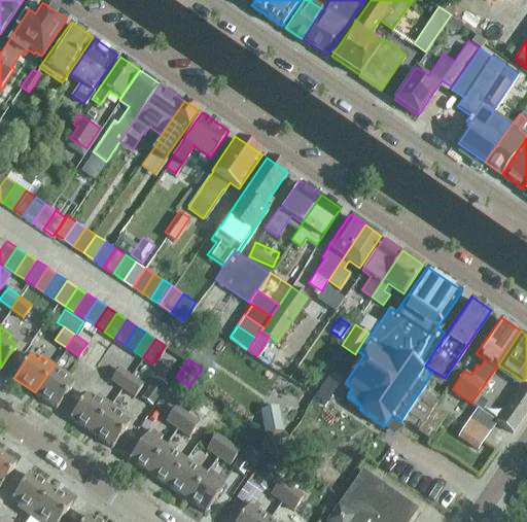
[(55,364),(35,392),(56,407),(73,383),(65,377),(67,374),(55,364)]
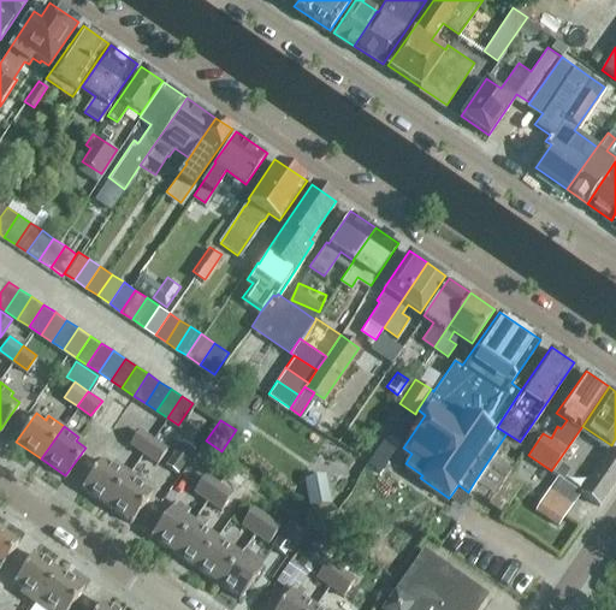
[(143,451),(153,436),(140,427),(129,442),(143,451)]
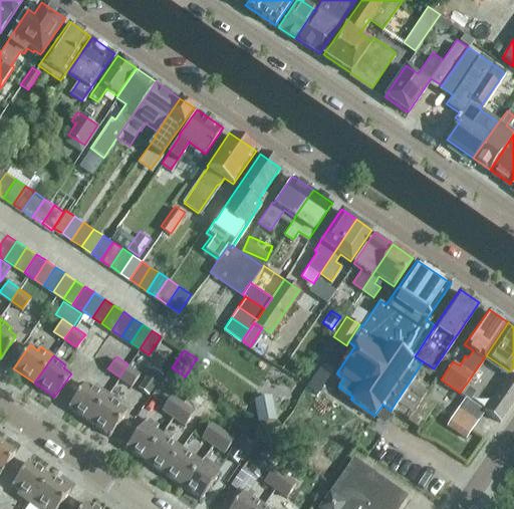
[(127,363),(119,376),(131,385),(139,371),(127,363)]
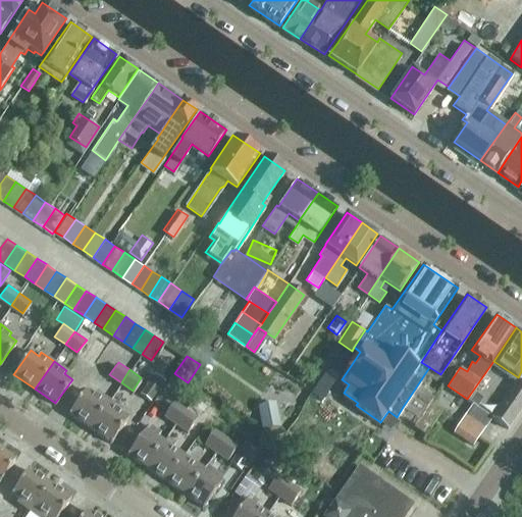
[(151,400),(165,379),(154,371),(140,393),(151,400)]
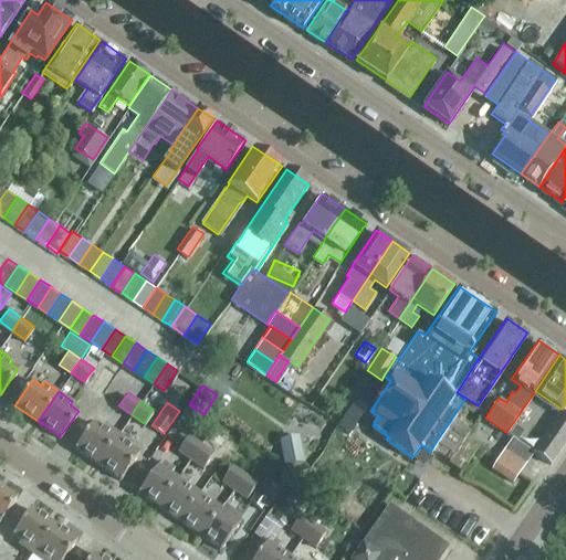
[(551,462),(565,439),(565,412),(562,410),(534,451),(551,462)]
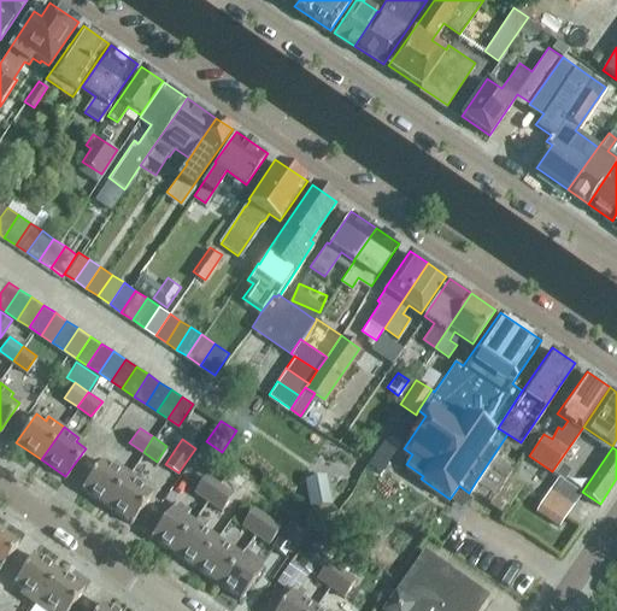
[(377,451),(368,464),(382,474),(391,462),(377,451)]
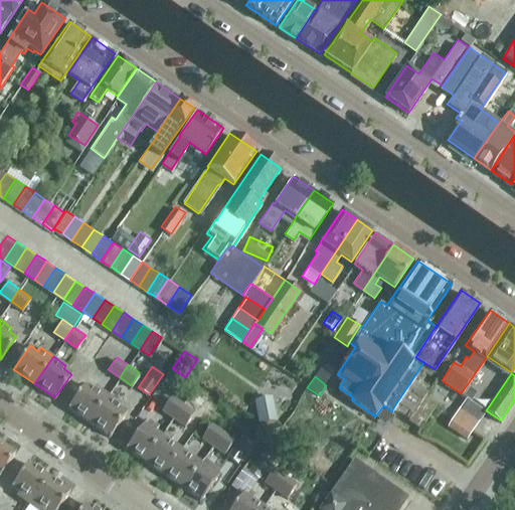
[(411,410),(421,395),(427,386),(413,377),(397,401),(411,410)]
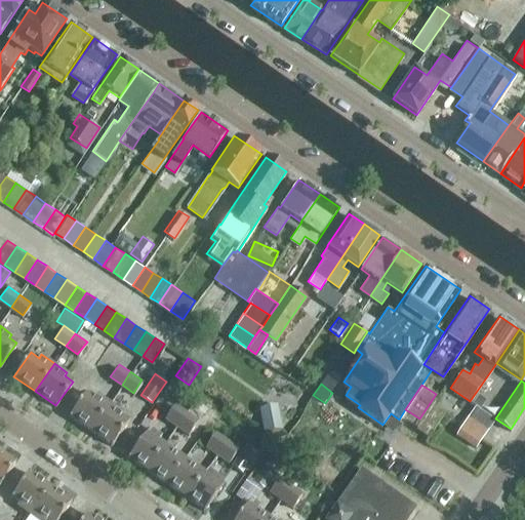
[(90,430),(110,402),(96,394),(94,397),(86,391),(70,414),(90,430)]
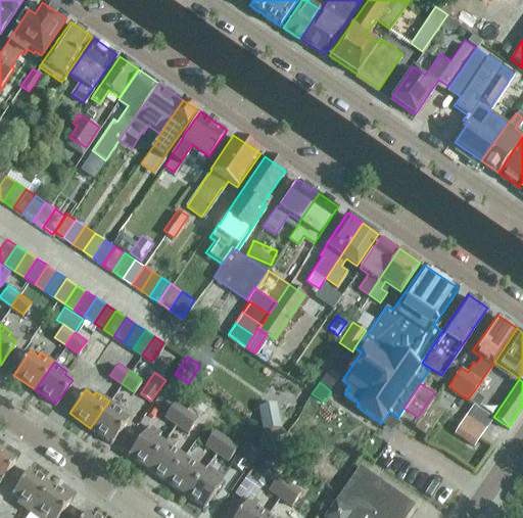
[(109,401),(90,428),(111,442),(128,419),(120,414),(123,410),(109,401)]
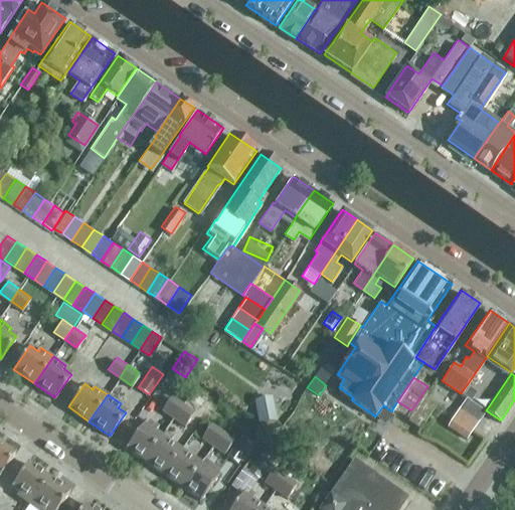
[(174,418),(184,403),(172,394),(162,409),(174,418)]
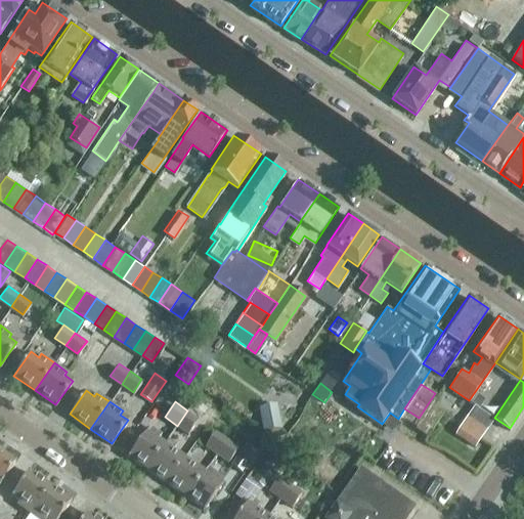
[(281,427),(276,402),(258,406),(263,431),(281,427)]
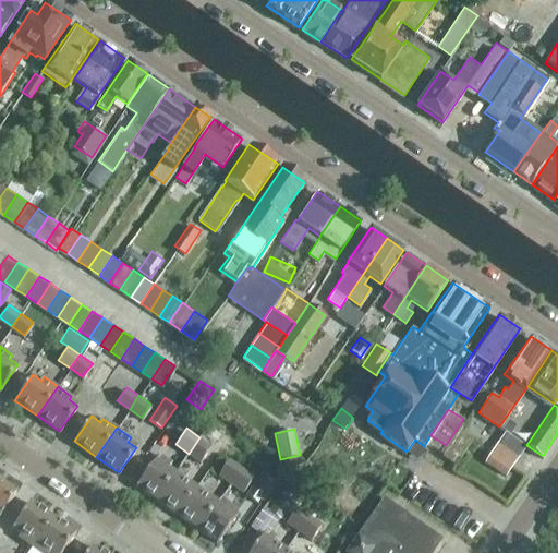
[(457,429),(446,445),(440,453),(453,461),(470,437),(457,429)]
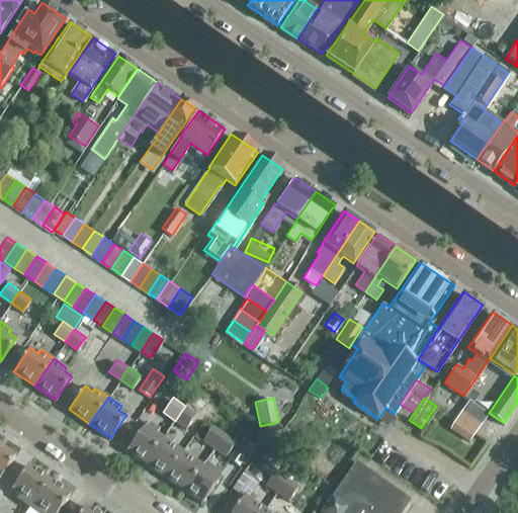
[(475,431),(487,412),(468,400),(456,420),(475,431)]
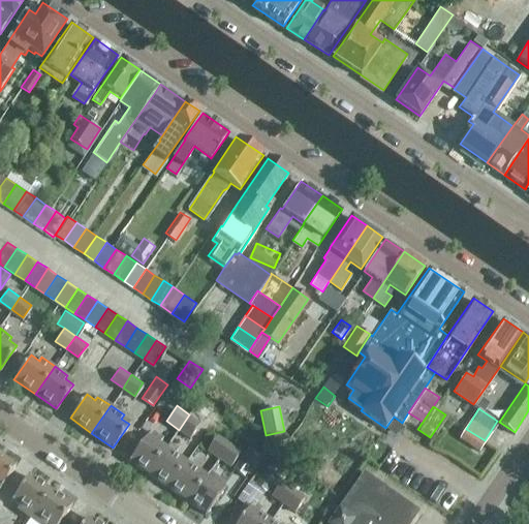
[(189,414),(179,430),(190,437),(200,422),(189,414)]
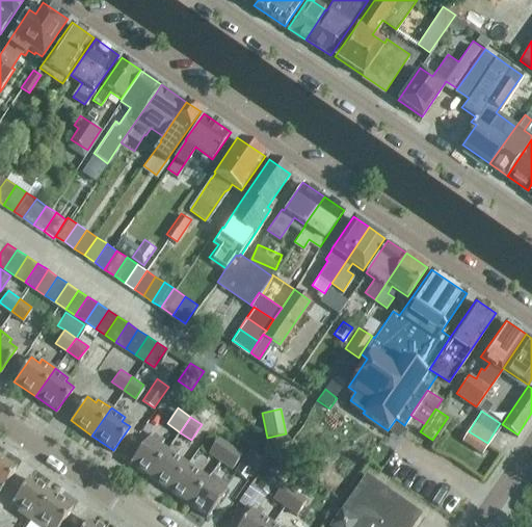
[(149,475),(167,449),(160,444),(163,440),(153,432),(149,437),(148,436),(130,462),(149,475)]
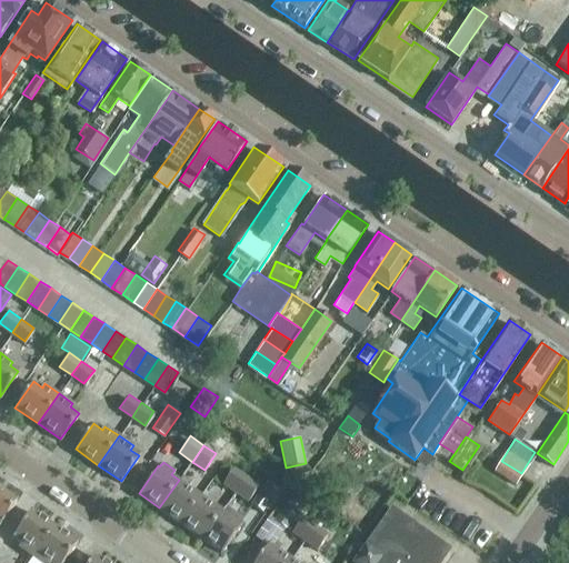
[(233,490),(245,473),(233,466),(222,482),(233,490)]
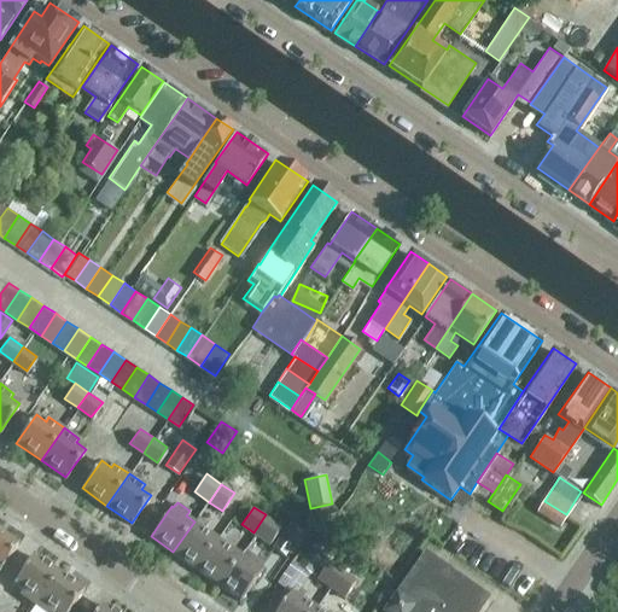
[(266,514),(254,532),(268,542),(281,525),(266,514)]
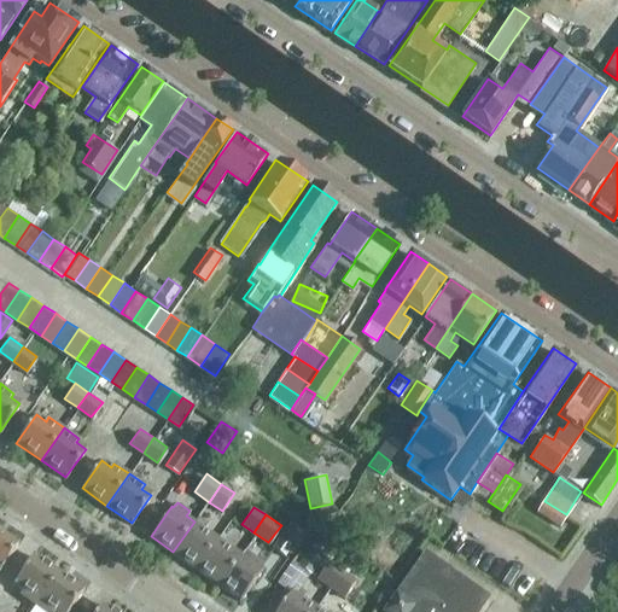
[(194,522),(173,552),(196,567),(216,537),(204,529),(208,523),(198,517),(194,522)]
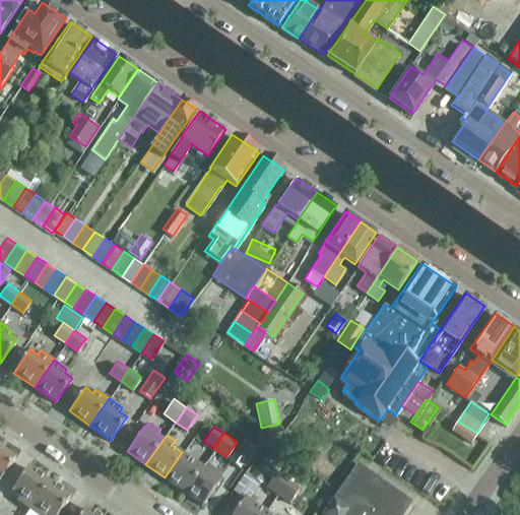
[(241,467),(255,447),(244,439),(230,459),(241,467)]
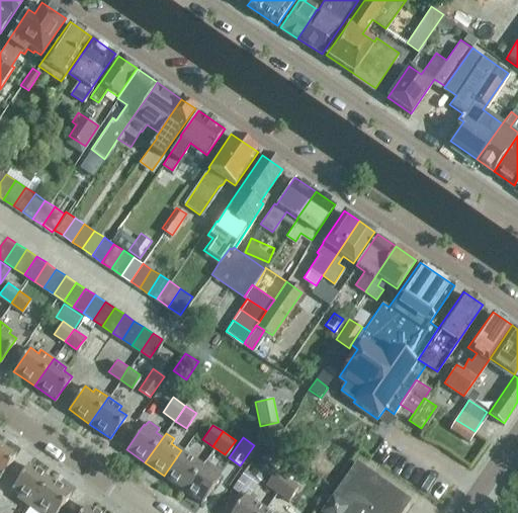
[(0,445),(0,476),(14,455),(0,445)]
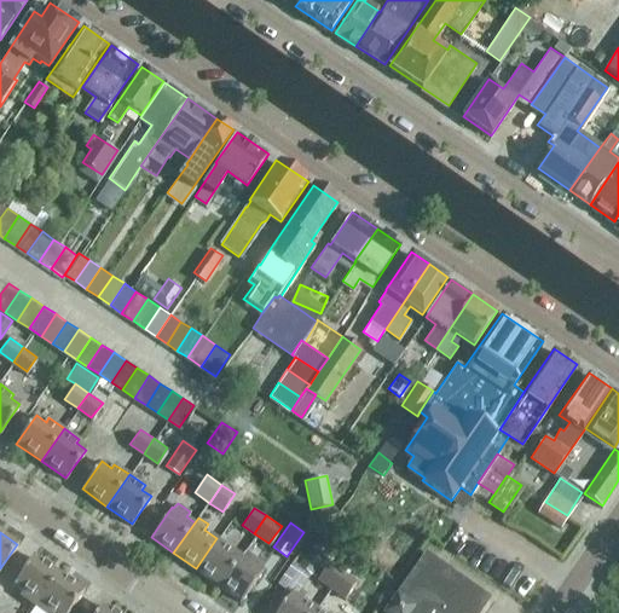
[(312,572),(331,544),(318,535),(299,564),(312,572)]
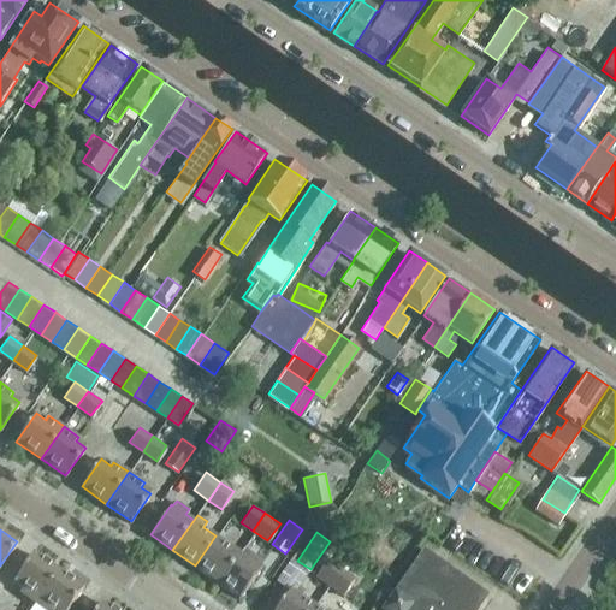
[(218,581),(238,551),(215,536),(195,566),(218,581)]
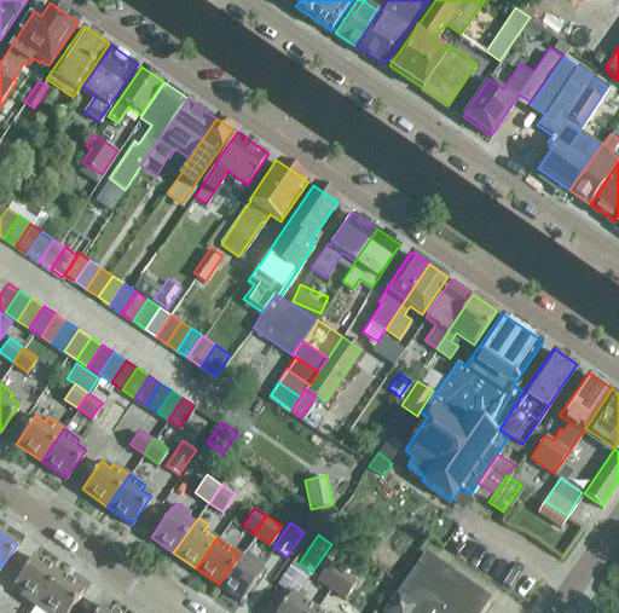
[(265,564),(244,550),(241,555),(239,554),(219,584),(241,600),(262,570),(261,568),(265,564)]
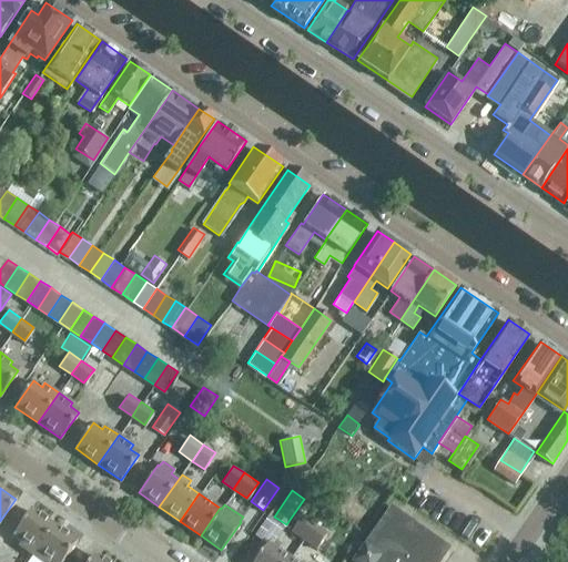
[(32,555),(53,524),(30,509),(12,535),(21,541),(18,545),(32,555)]
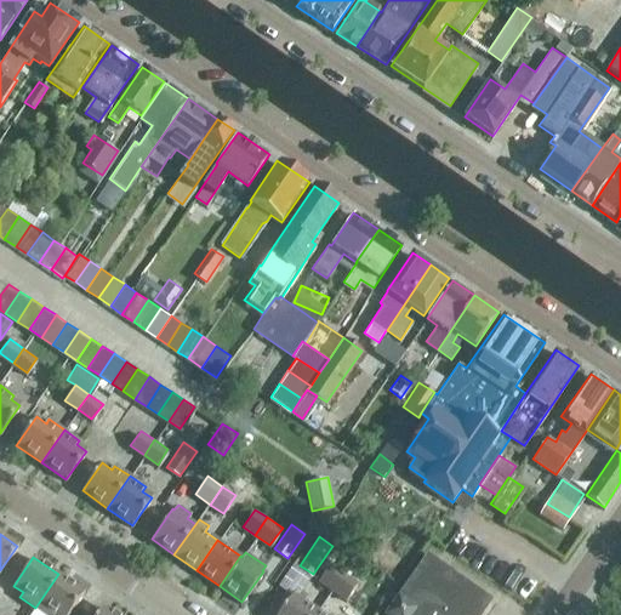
[(415,608),(409,614),(478,614),(489,599),(431,558),(403,599),(415,608)]
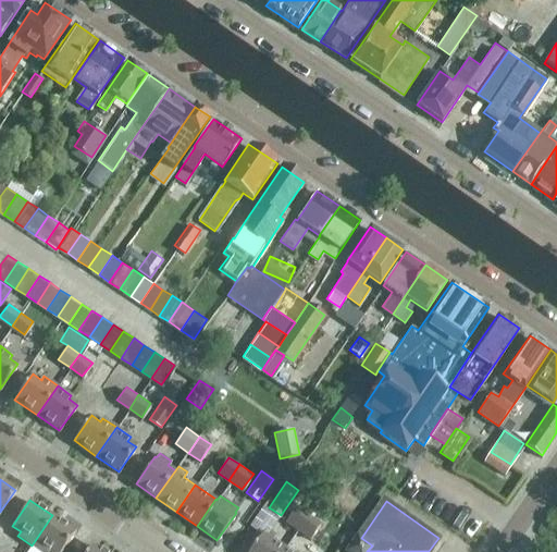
[(285,520),(297,529),(309,513),(296,504),(285,520)]
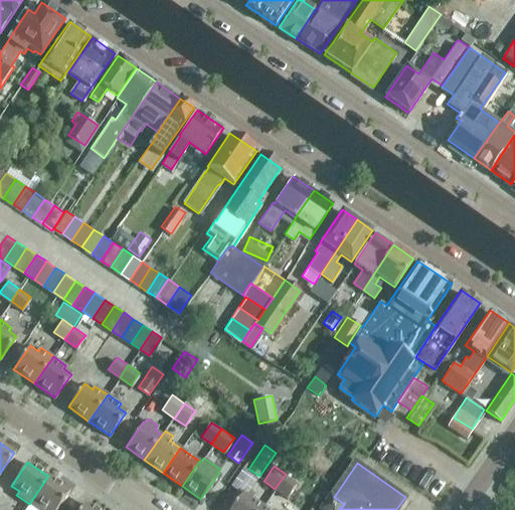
[(286,474),(275,489),(287,497),(297,482),(286,474)]
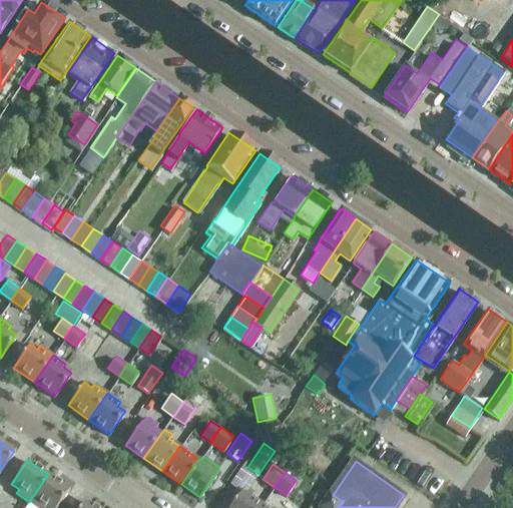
[(48,474),(29,502),(38,507),(44,507),(45,507),(46,507),(55,507),(69,489),(48,474)]
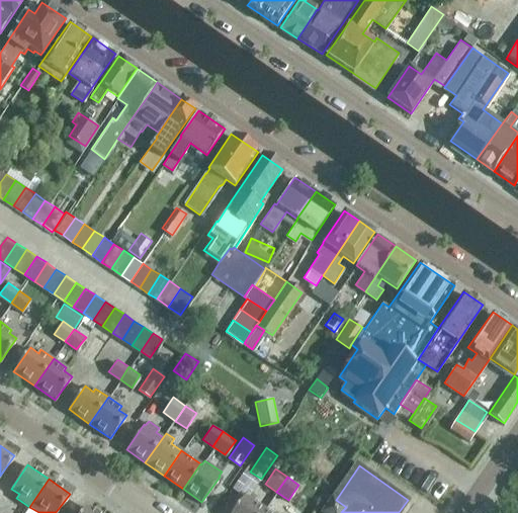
[(261,512),(265,508),(254,500),(256,497),(249,492),(247,496),(245,494),(231,512),(261,512)]
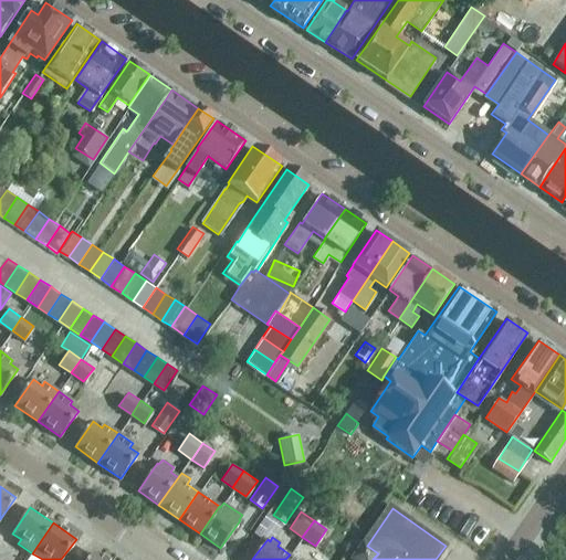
[(373,559),(378,553),(367,546),(362,541),(350,558),(352,559),(373,559)]
